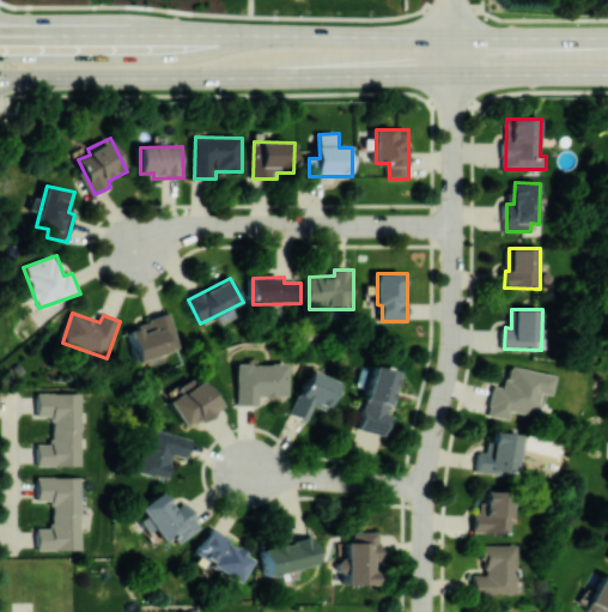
[(131,328),(141,362),(183,349),(172,315),(131,328)]
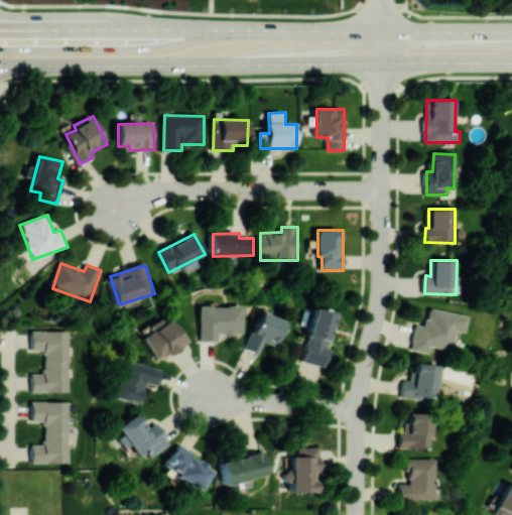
[(220,341),(220,334),(244,334),(244,306),(201,306),(201,342),(220,341)]
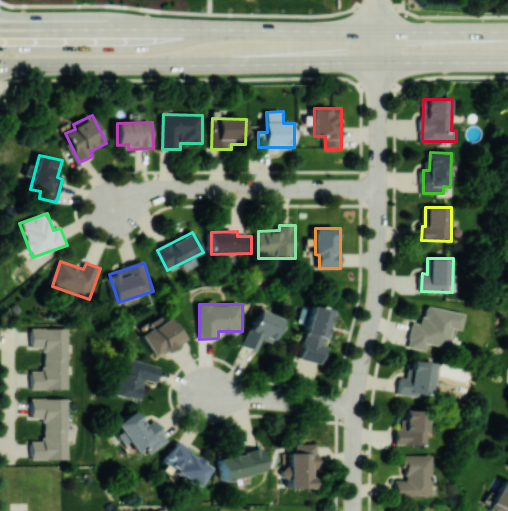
[(336,312),(313,306),(301,359),(323,364),(329,338),(330,339),(336,312)]
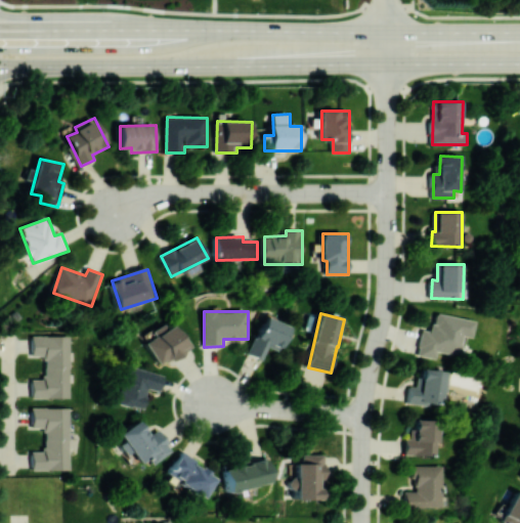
[(477,321),(436,313),(433,332),(424,330),(419,355),(437,359),(439,352),(461,356),(465,337),(473,338),(477,321)]
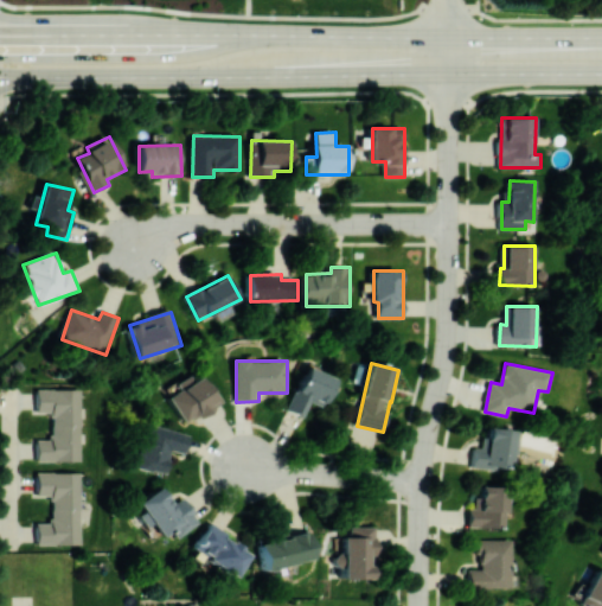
[(290,412),(307,418),(312,402),(326,407),(337,377),(306,367),(290,412)]
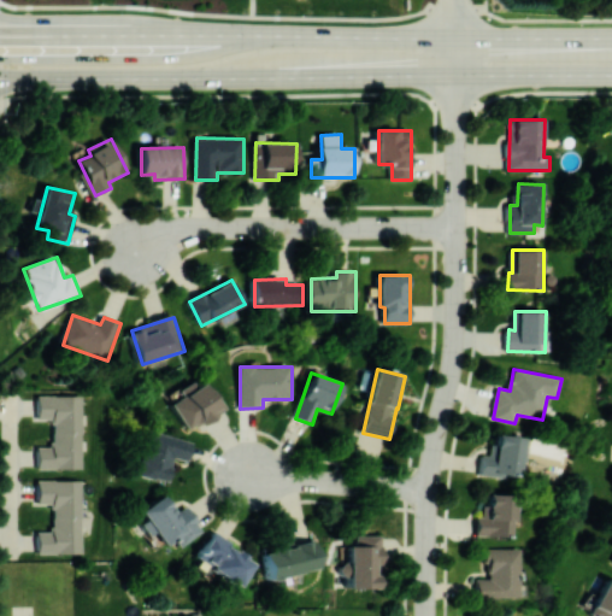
[(228,409),(217,389),(207,396),(199,380),(182,389),(186,397),(172,404),(190,433),(228,409)]
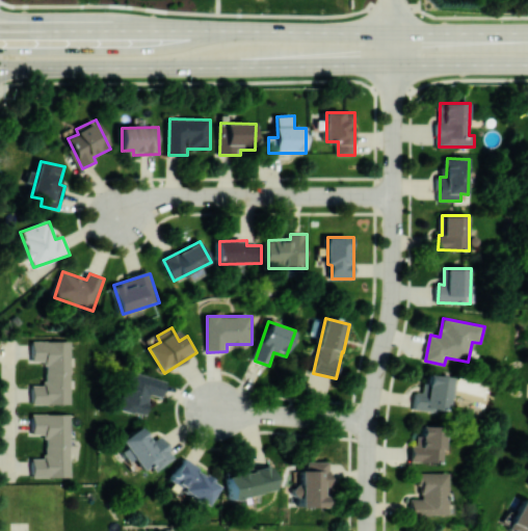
[(74,404),(73,341),(33,342),(34,362),(47,362),(47,386),(33,386),(34,405),(74,404)]
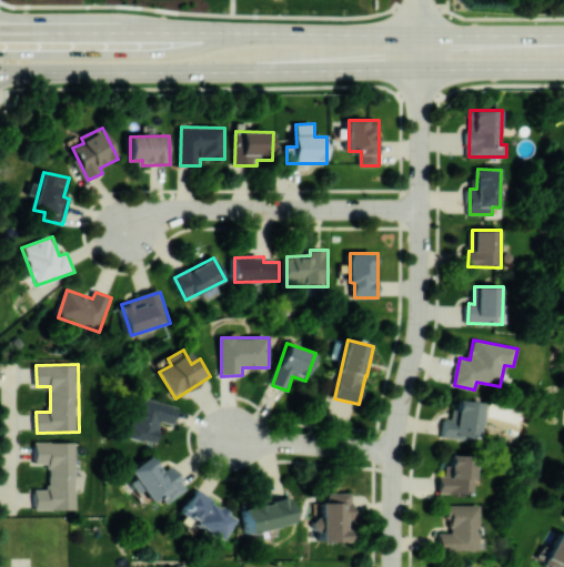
[(179,406),(139,396),(129,437),(157,444),(162,422),(173,425),(179,406)]
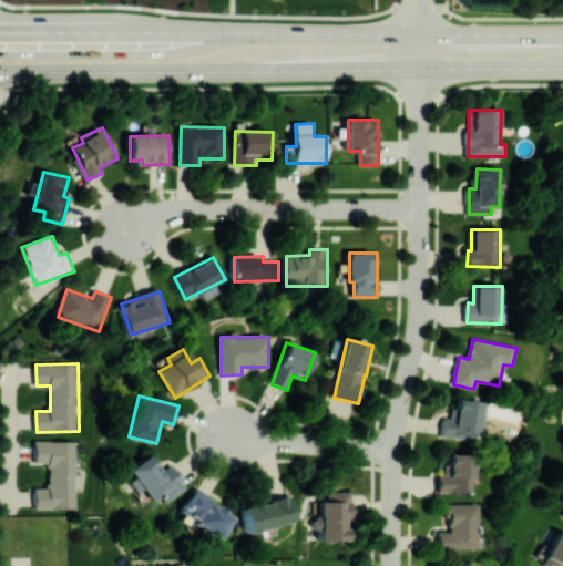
[(487,402),(457,399),(454,419),(446,418),(443,435),(479,440),(481,423),(484,423),(487,402)]
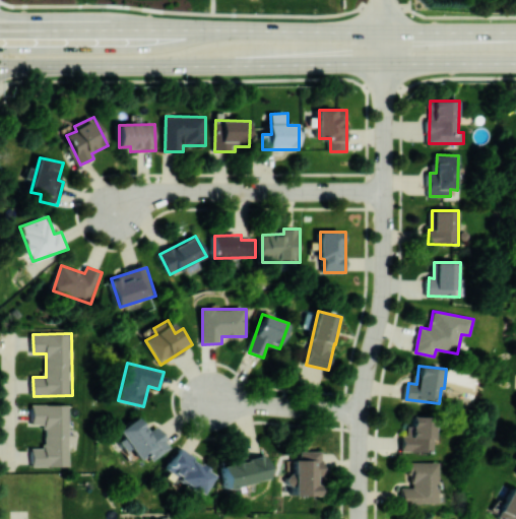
[(72,466),(71,404),(33,405),(34,425),(46,425),(46,448),(34,448),(34,467),(72,466)]
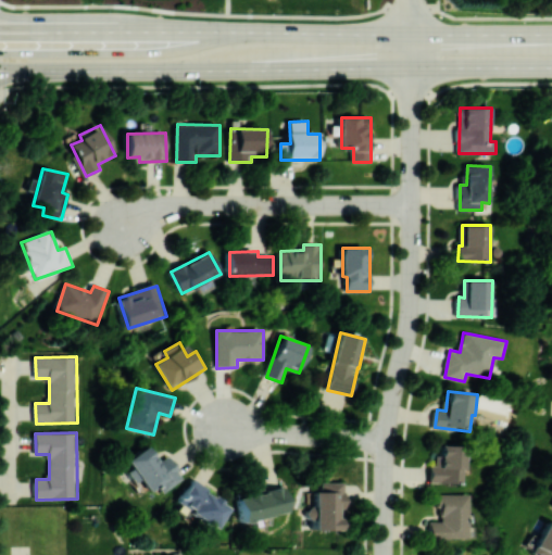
[(170,456),(160,462),(150,445),(127,459),(148,493),(159,486),(163,493),(184,479),(170,456)]
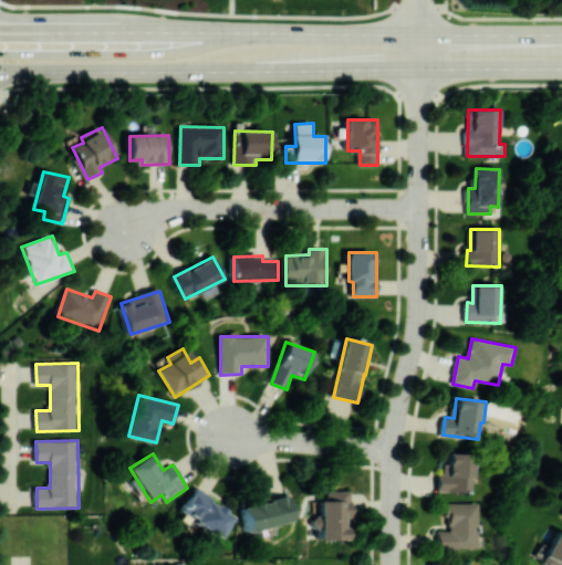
[(475,453),(450,453),(450,475),(439,475),(439,492),(474,492),(475,453)]
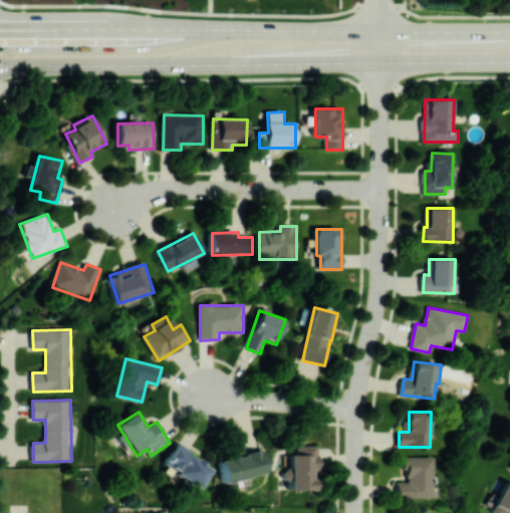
[(200,488),(213,469),(192,455),(194,452),(180,442),(165,465),(200,488)]
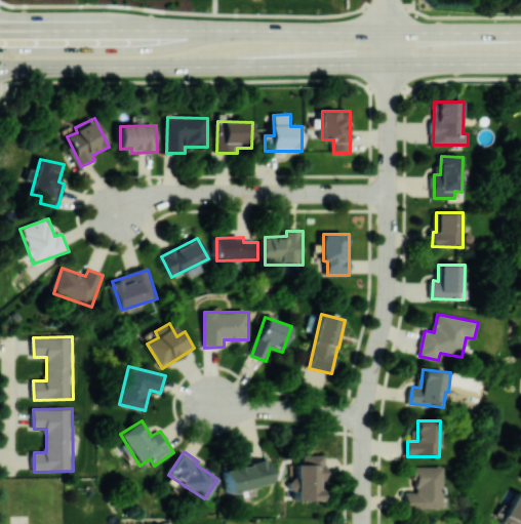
[(297,500),(324,500),(325,456),(305,455),(305,465),(297,465),(297,500)]
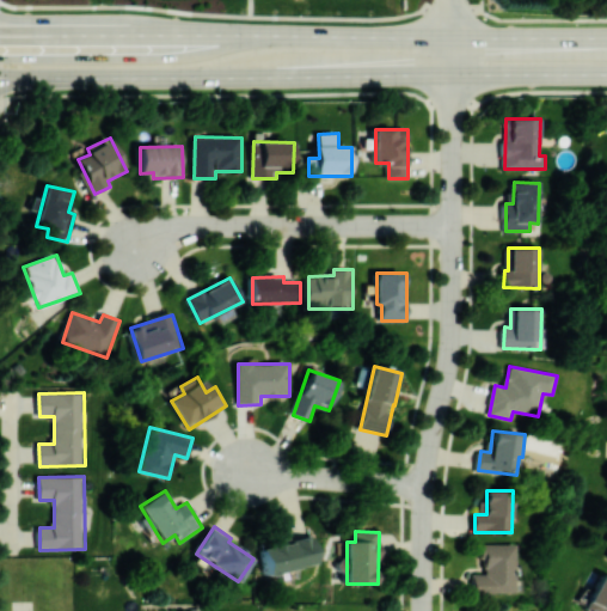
[(320,564),(313,535),(261,547),(268,575),(320,564)]
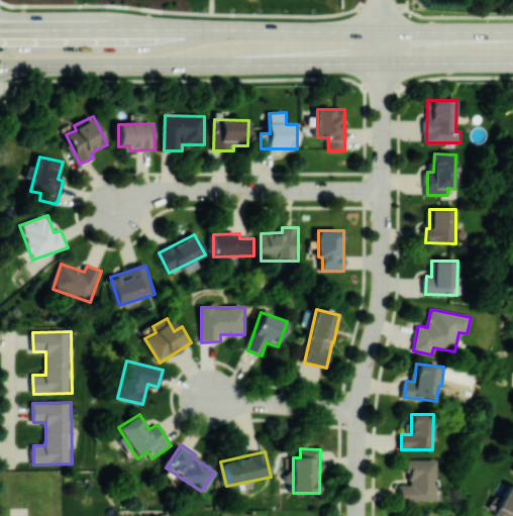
[(409,460),(409,485),(401,485),(401,501),(438,501),(437,459),(409,460)]
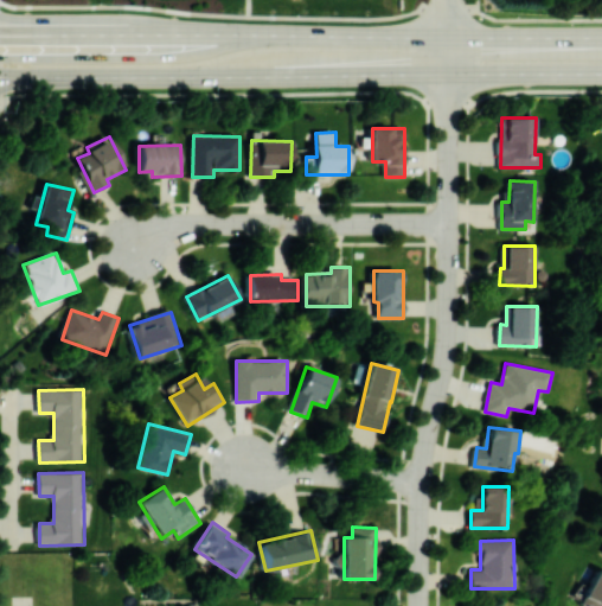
[(581,605),(601,605),(601,571),(599,569),(581,605)]
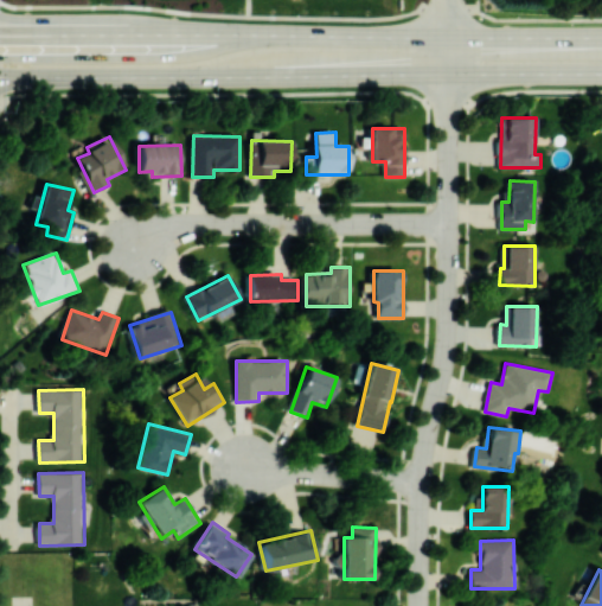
All buildings are outlined.
